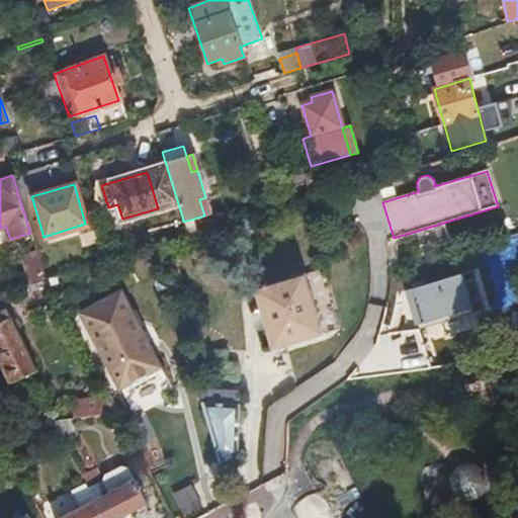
[(199,199),(204,216),(210,213),(205,197),(199,199)]
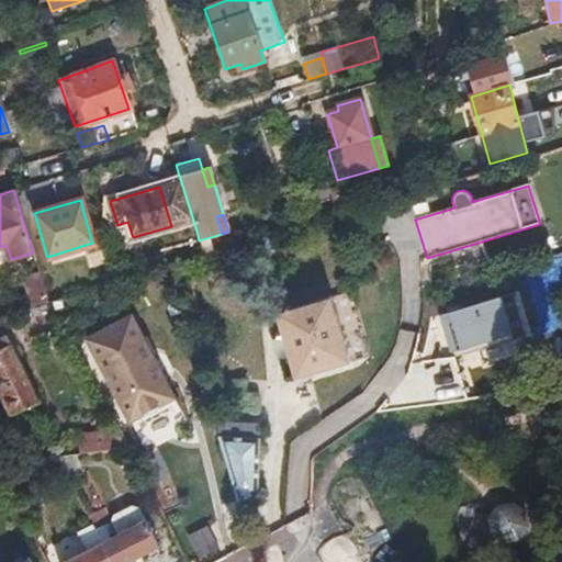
[(176,260),(203,251),(199,240),(198,235),(170,244),(176,260)]
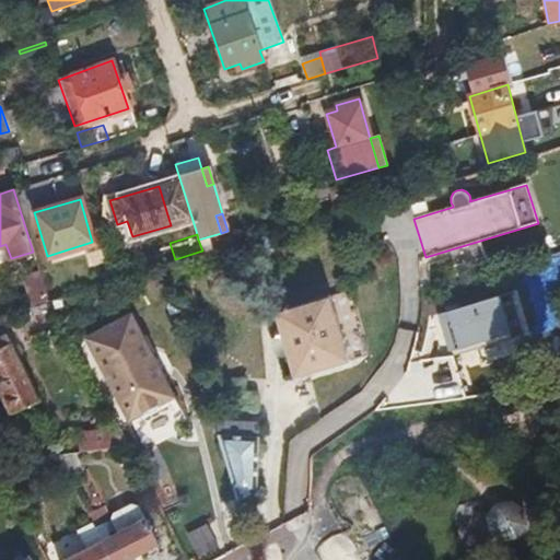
[(273,249),(269,236),(254,241),(258,254),(273,249)]
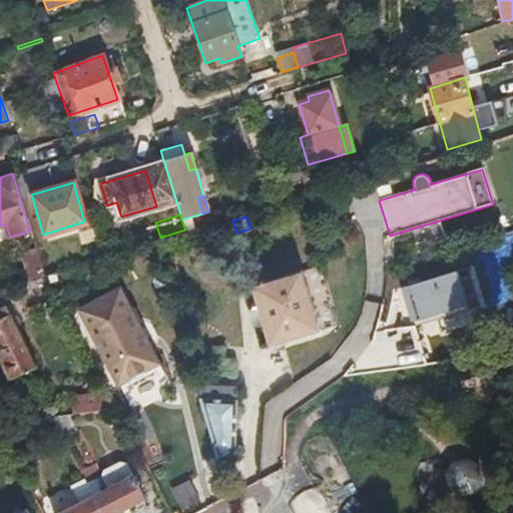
[(29,281),(44,277),(34,246),(20,250),(29,281)]
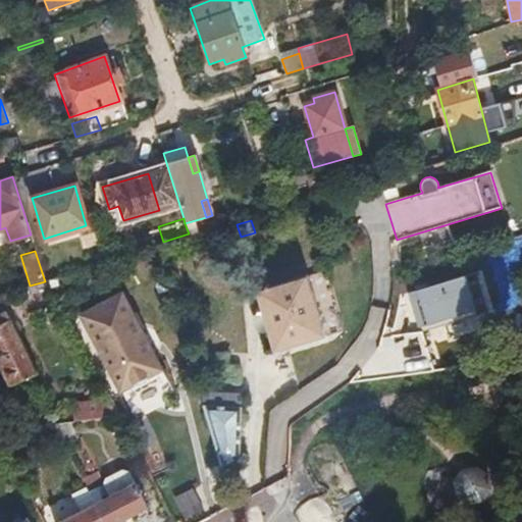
[(325,272),(307,277),(324,336),(342,331),(325,272)]
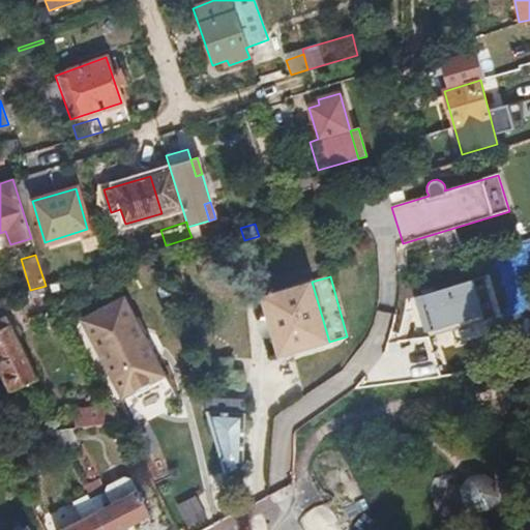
[(488,277),(417,298),(433,351),(503,329),(488,277)]
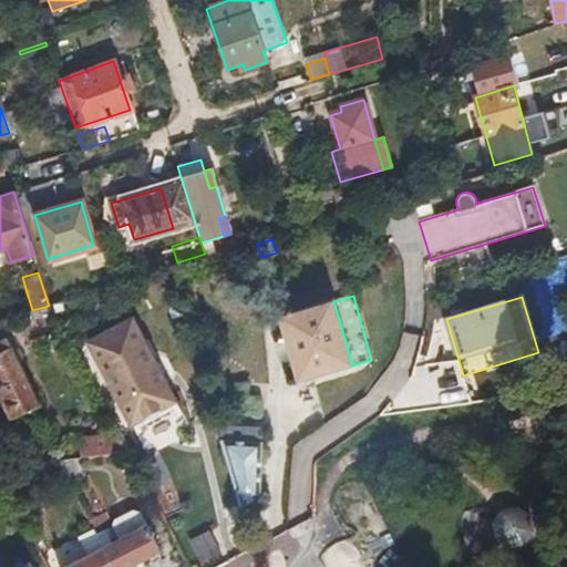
[(352,366),(333,301),(332,300),(277,317),(297,381),(352,366)]
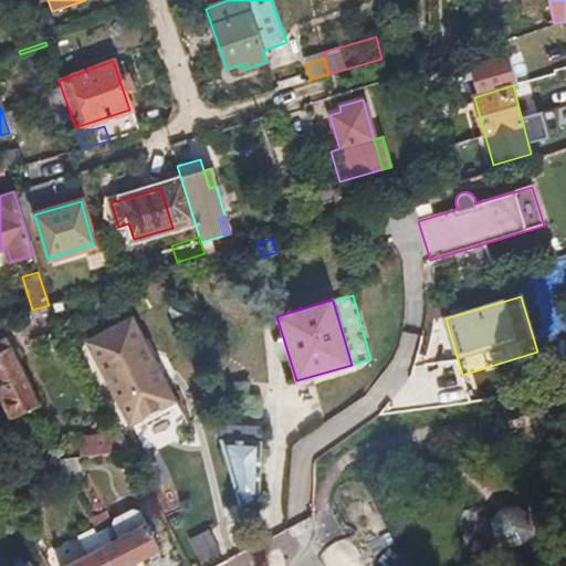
[(144,338),(133,318),(88,342),(132,423),(176,400),(155,358),(156,354),(148,339),(144,338)]
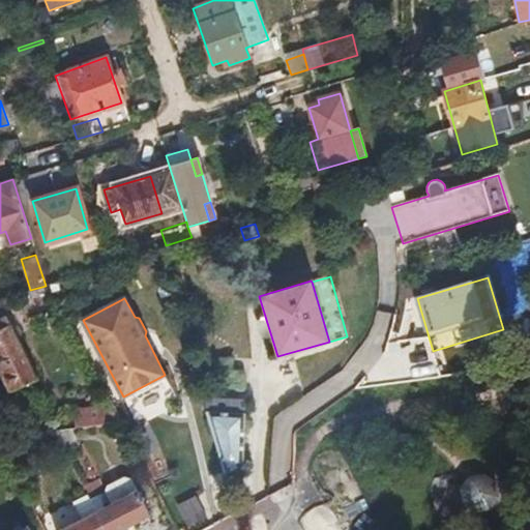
[(0,367),(11,390),(37,378),(7,317),(0,319),(0,361),(1,363),(0,363),(0,367)]
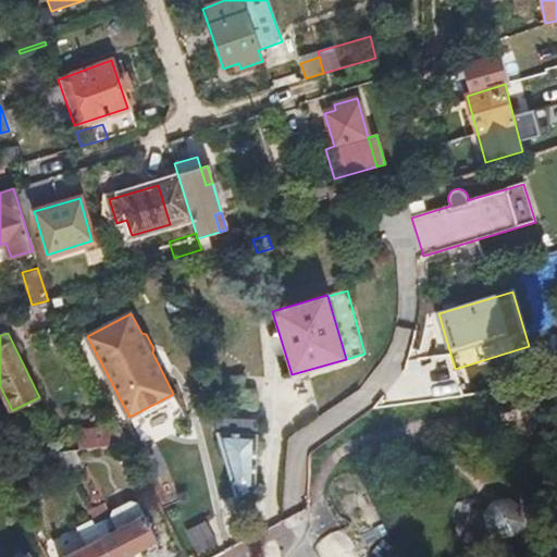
[(217,403),(208,404),(211,413),(220,411),(217,403)]
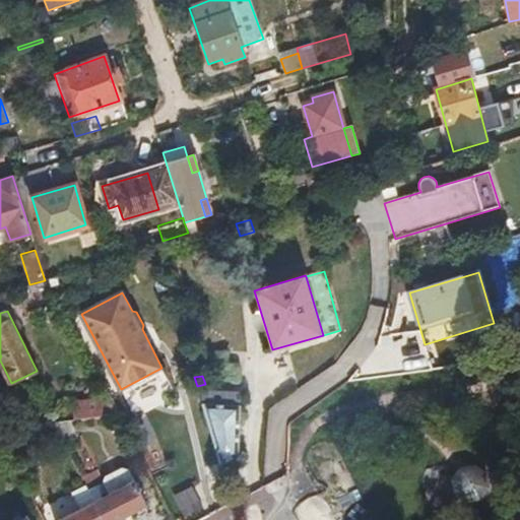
[(200,396),(220,465),(239,457),(239,406),(238,406),(238,393),(204,392),(200,396)]
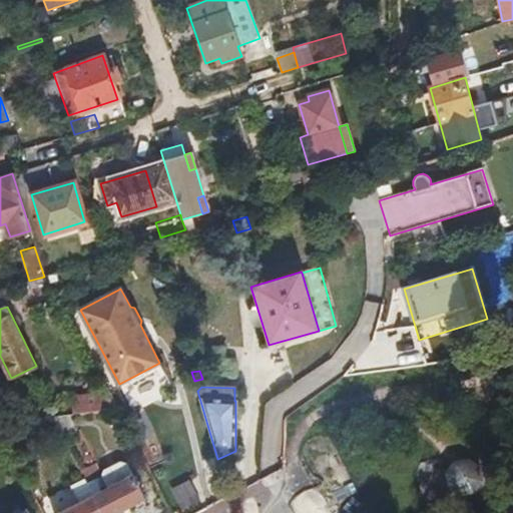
[(74,414),(105,410),(104,404),(91,406),(85,404),(72,406),(74,414)]
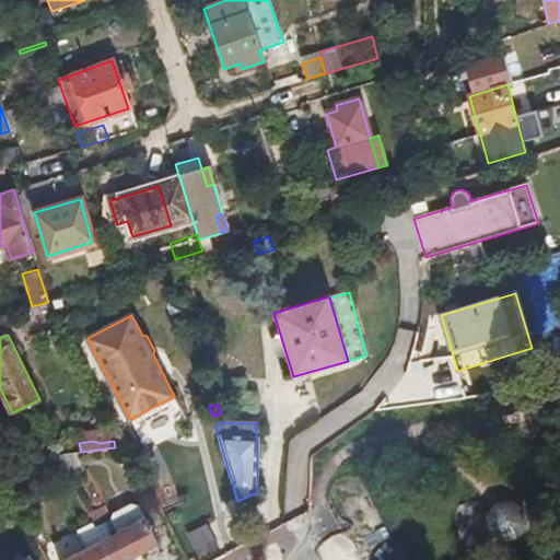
[(77,453),(58,455),(70,477),(84,470),(77,453)]
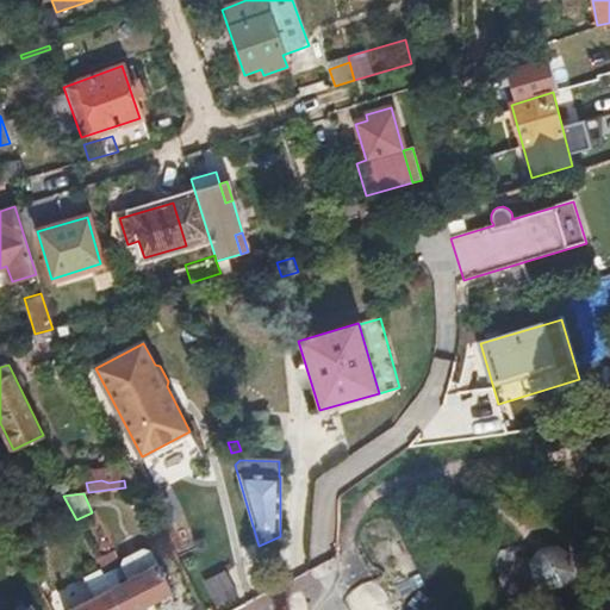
[(1,511),(11,529),(19,524),(10,506),(5,510),(1,511)]
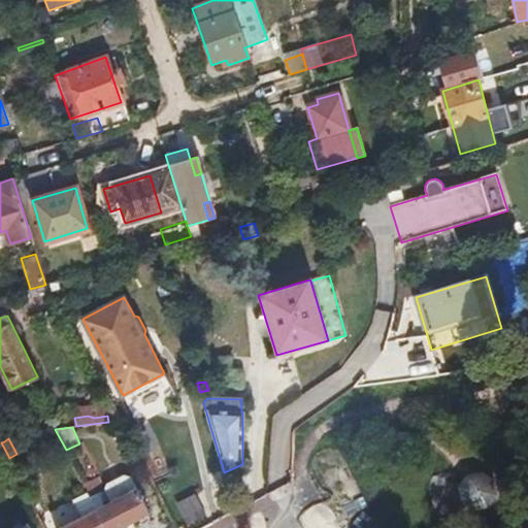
[(96,509),(105,527),(120,527),(126,525),(150,513),(130,476),(123,474),(106,483),(104,490),(98,476),(83,484),(89,496),(96,509)]
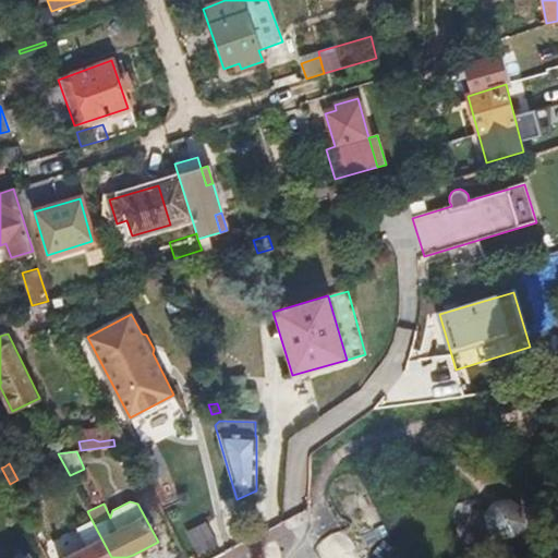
[(208,520),(186,530),(198,555),(219,545),(208,520)]
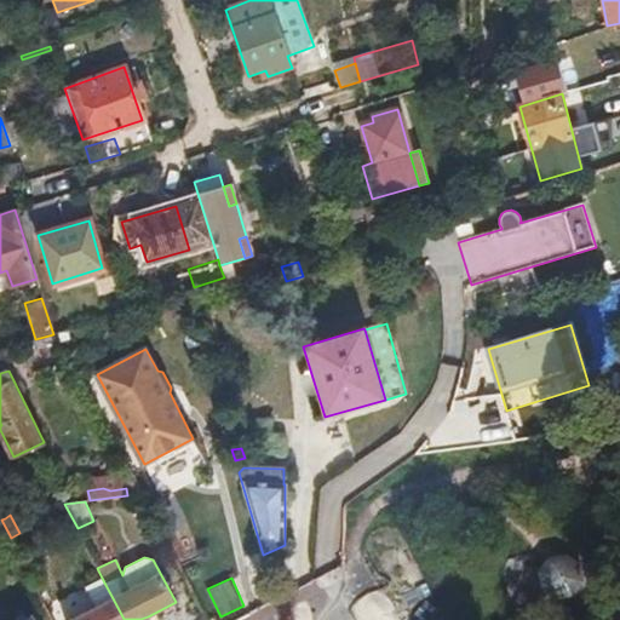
[(124,619),(113,598),(72,619),(124,619)]
